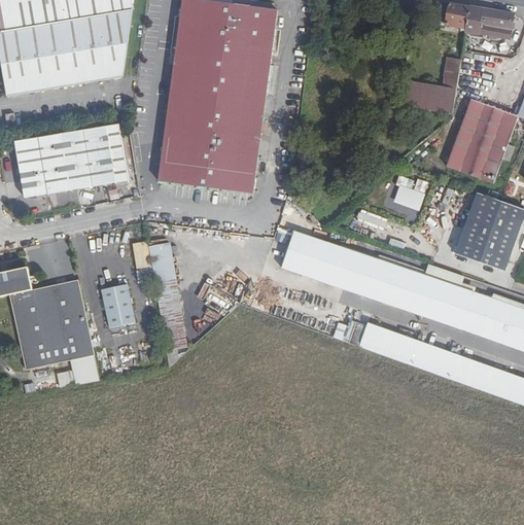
[(111,11),(108,0),(0,0),(0,8),(4,30),(111,11)]
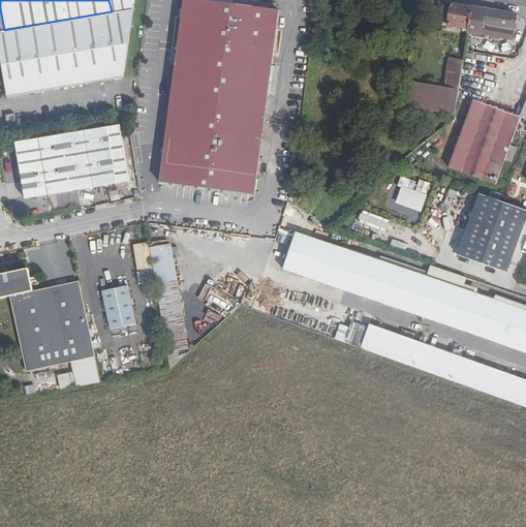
[(109,0),(112,11),(136,5),(135,0),(109,0)]
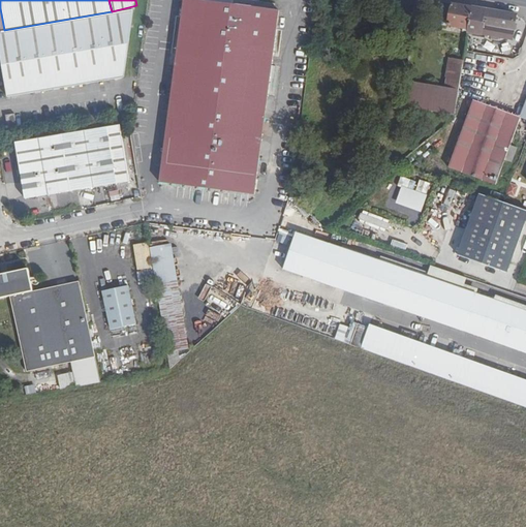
[(253,193),(278,9),(204,0),(184,0),(159,181),(253,193)]
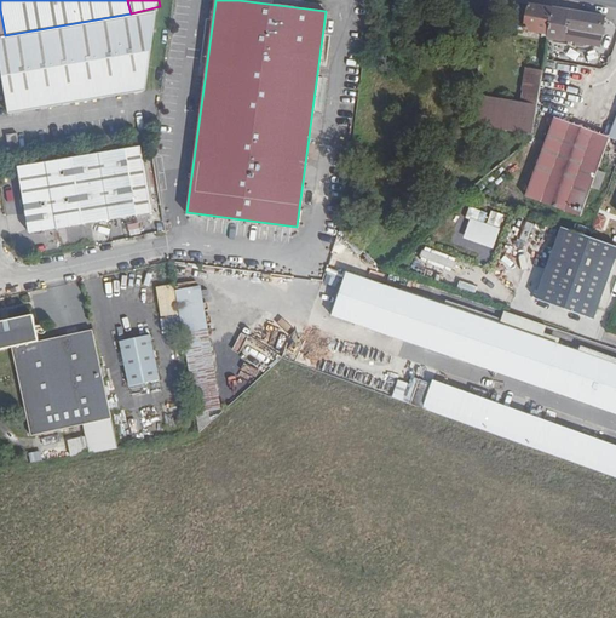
[(543,38),(548,9),(524,4),(520,24),(514,23),(514,19),(510,19),(508,29),(540,33),(539,36),(543,38)]
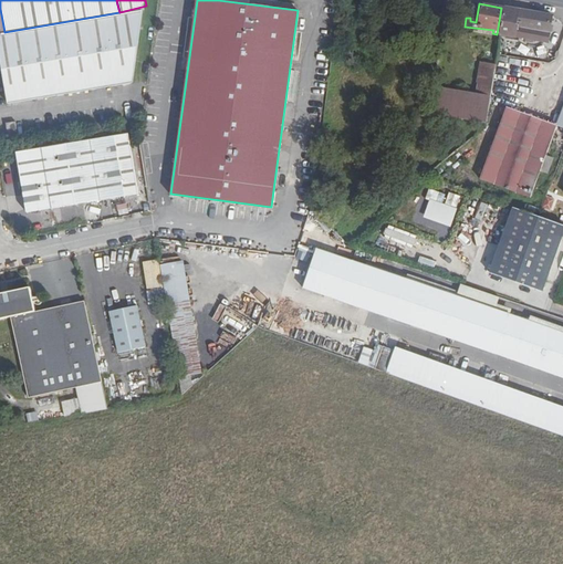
[(501,8),(497,34),(513,37),(515,25),(546,31),(548,24),(550,16),(501,8)]
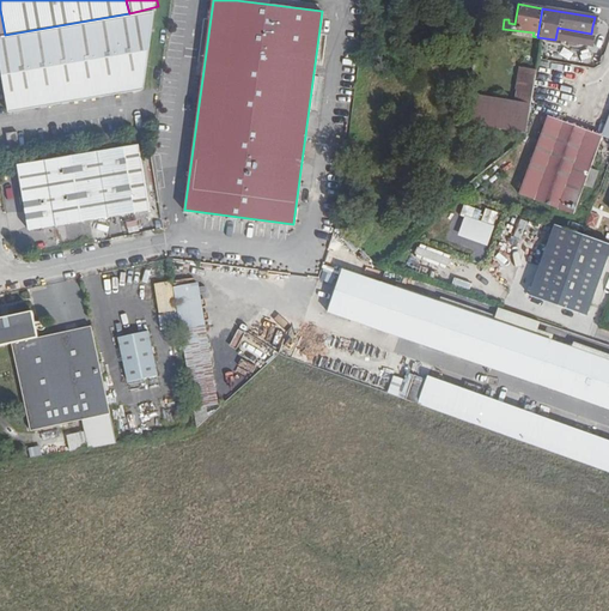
[(157,11),(0,37),(0,52),(10,110),(147,89),(157,11)]
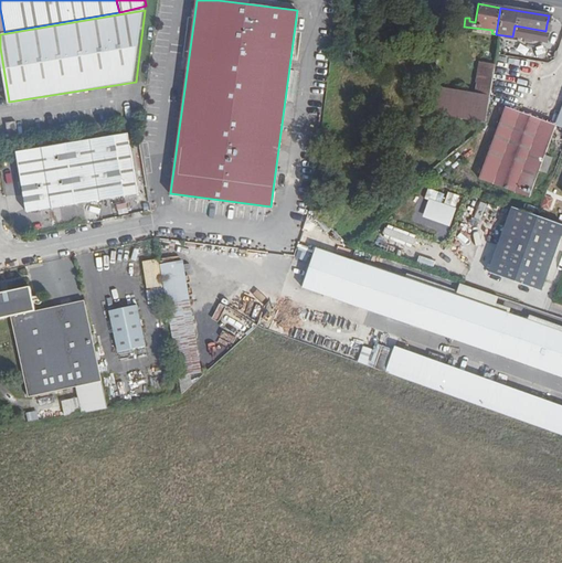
[(472,96),(443,91),(428,88),(424,113),(481,121),(491,66),(477,64),(472,96)]
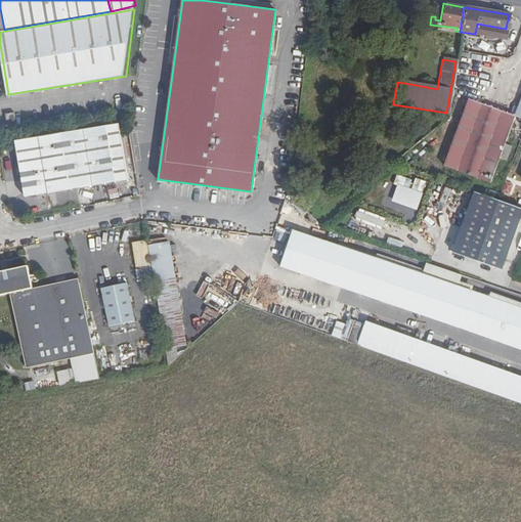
[(466,99),(442,166),(489,181),(513,116),(466,99)]
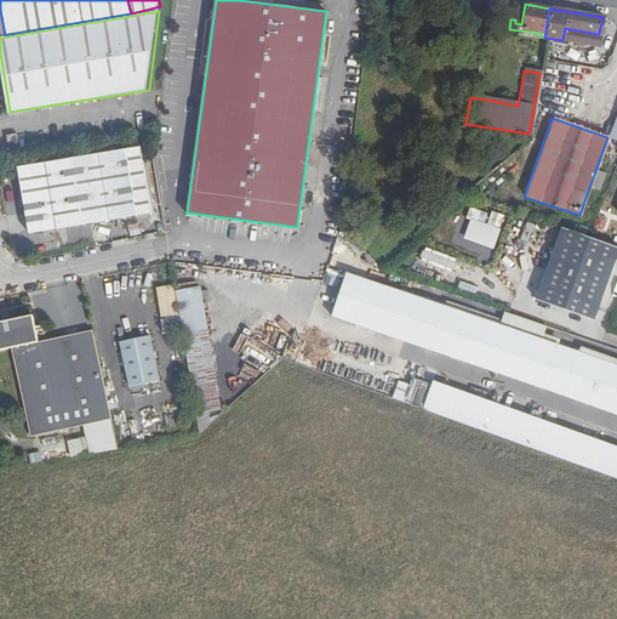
[(4,134),(5,147),(15,146),(13,132),(4,134)]
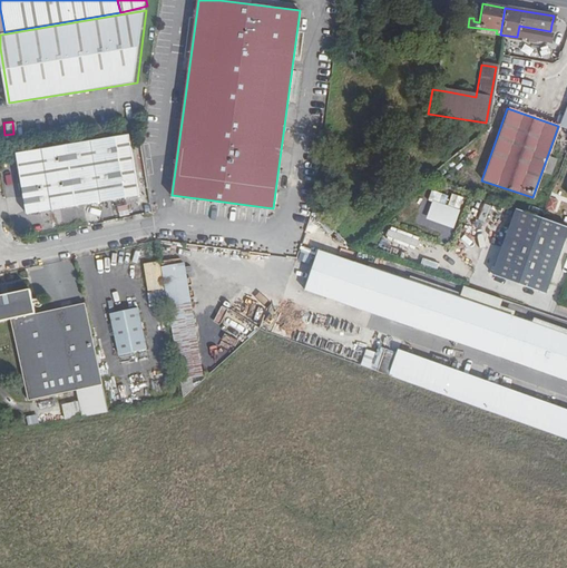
[(129,131),(16,152),(27,212),(140,193),(129,131)]
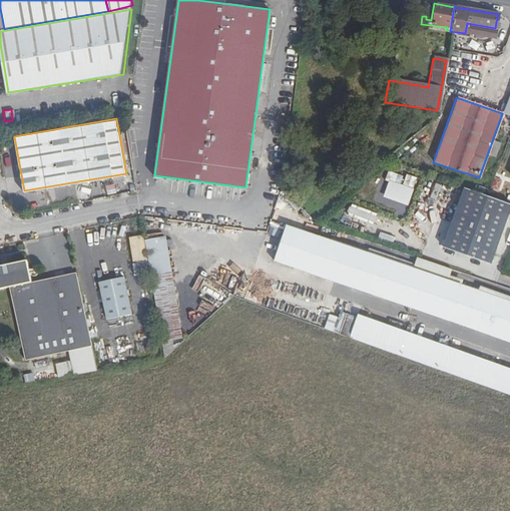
[(413,134),(391,153),(395,157),(417,138),(413,134)]
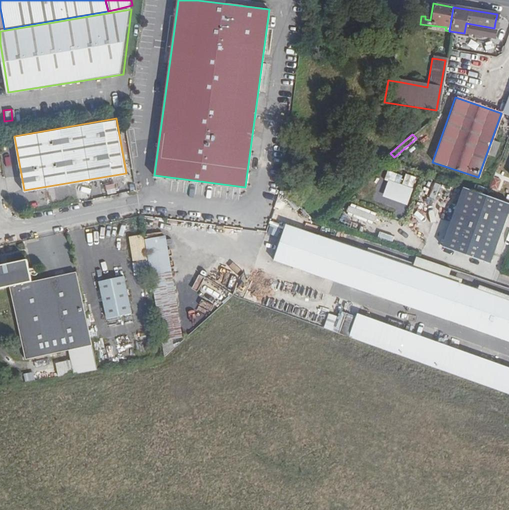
[(408,203),(415,175),(404,172),(403,174),(387,169),(384,179),(387,180),(383,197),(408,203)]
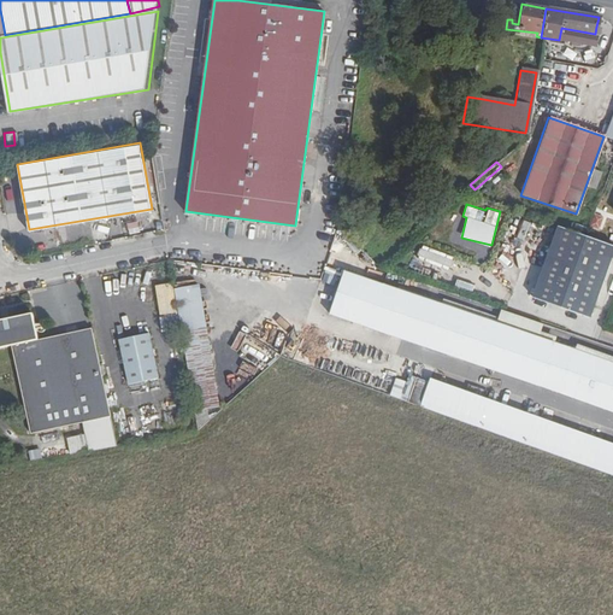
[(587,318),(612,245),(584,235),(555,226),(530,298),(587,318)]
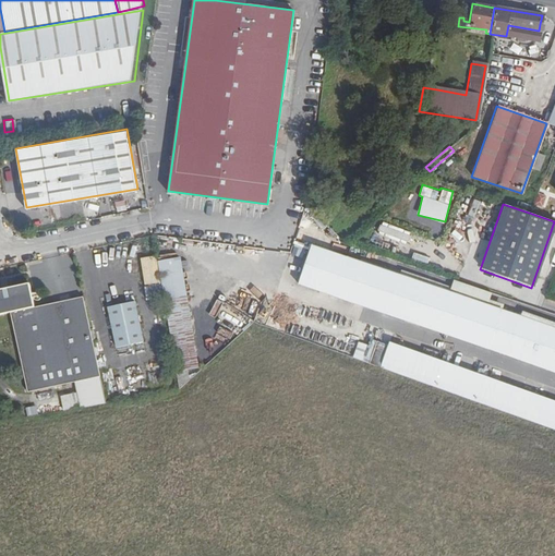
[(427,224),(429,216),(418,214),(417,221),(427,224)]
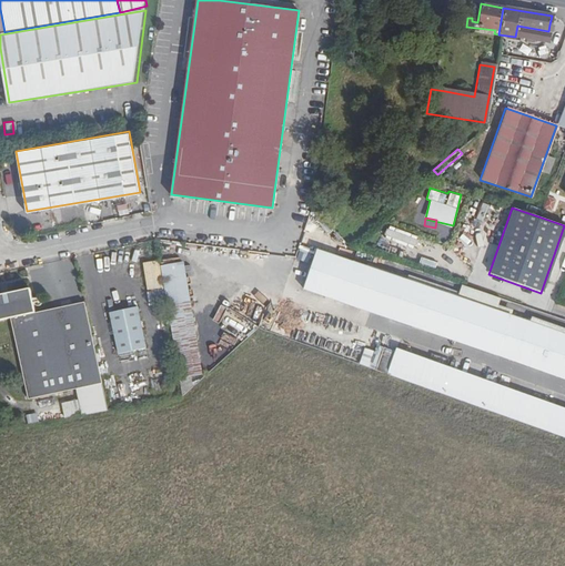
[(475,249),(481,234),(475,232),(470,246),(475,249)]
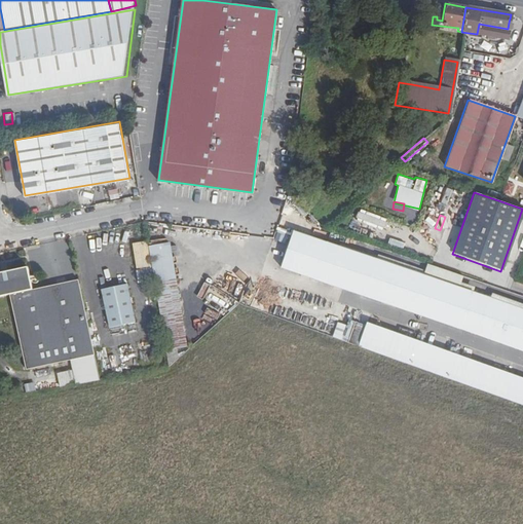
[(522,310),(295,229),(282,265),(522,351),(522,310)]
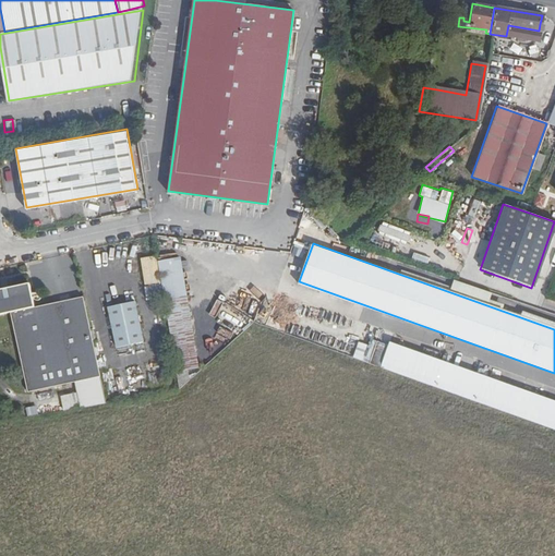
[(164,300),(155,253),(140,256),(145,282),(151,281),(155,302),(164,300)]
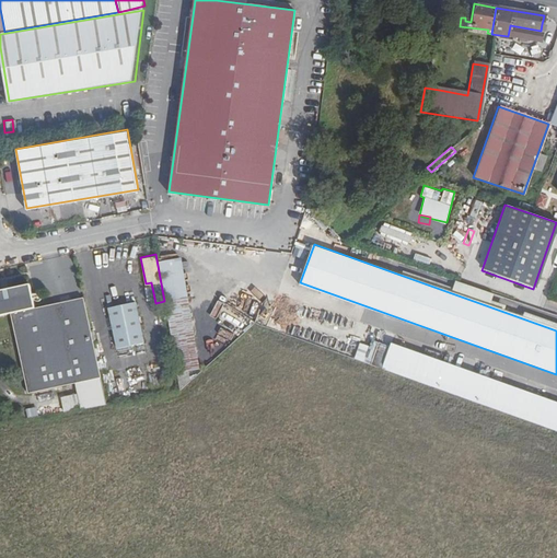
[(160,263),(176,371),(199,367),(181,259),(160,263)]
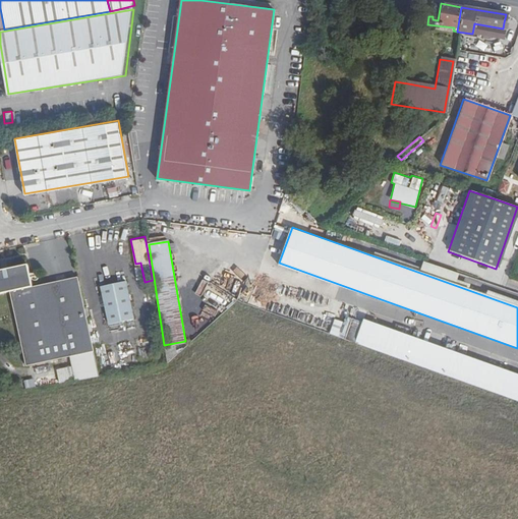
[(91,349),(74,274),(30,284),(24,262),(0,267),(0,291),(6,290),(23,365),(91,349)]
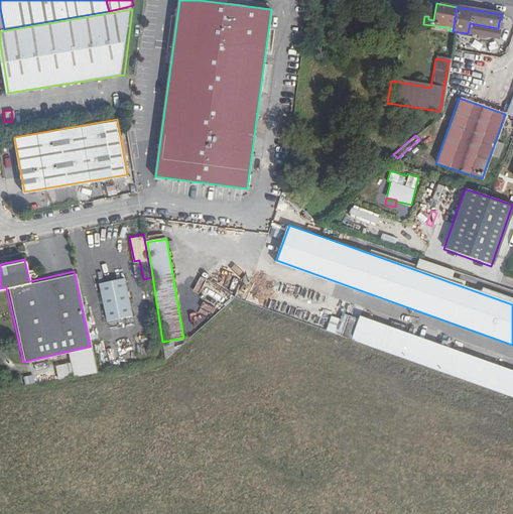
[(221,266),(214,278),(226,286),(234,274),(221,266)]
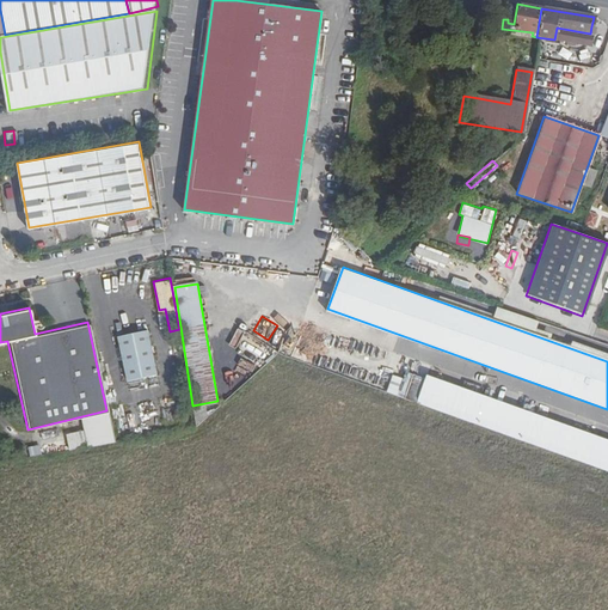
[(155,371),(147,329),(120,334),(128,378),(155,371)]
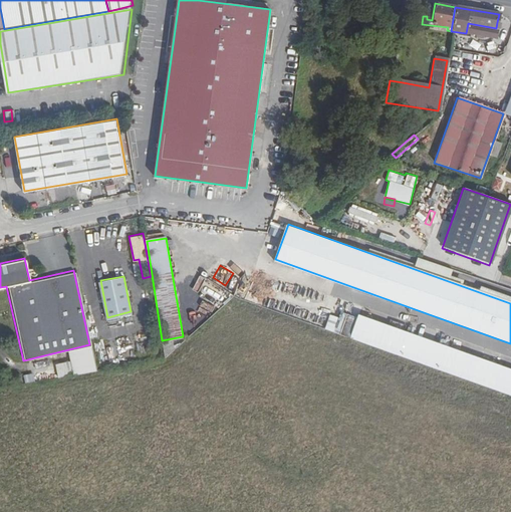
[(153,291),(151,276),(143,278),(146,293),(153,291)]
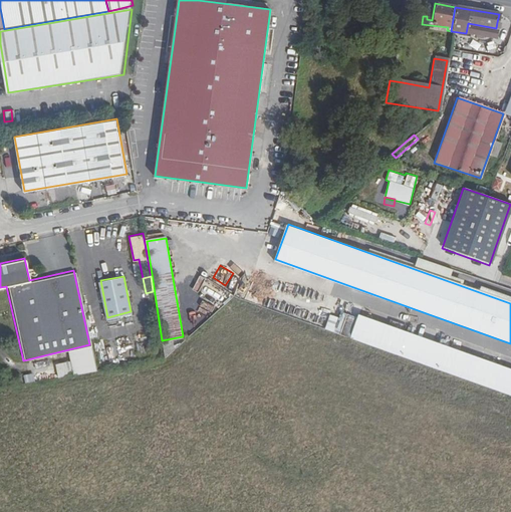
[(346,323),(348,313),(340,311),(339,316),(328,313),(325,329),(341,333),(344,322),(346,323)]
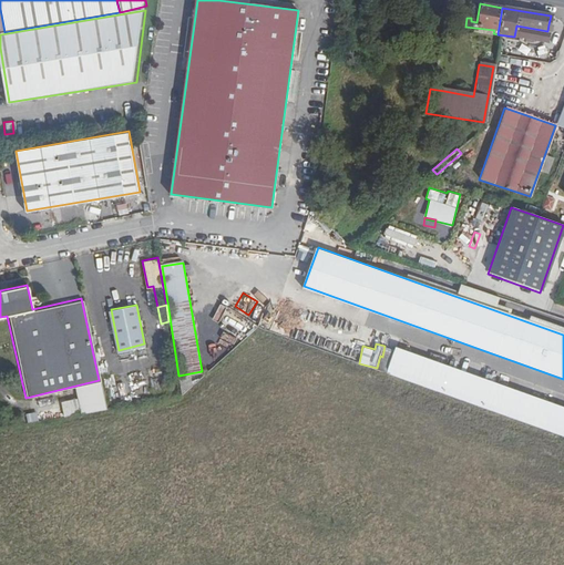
[(563,413),(392,352),(386,373),(563,437),(563,413)]
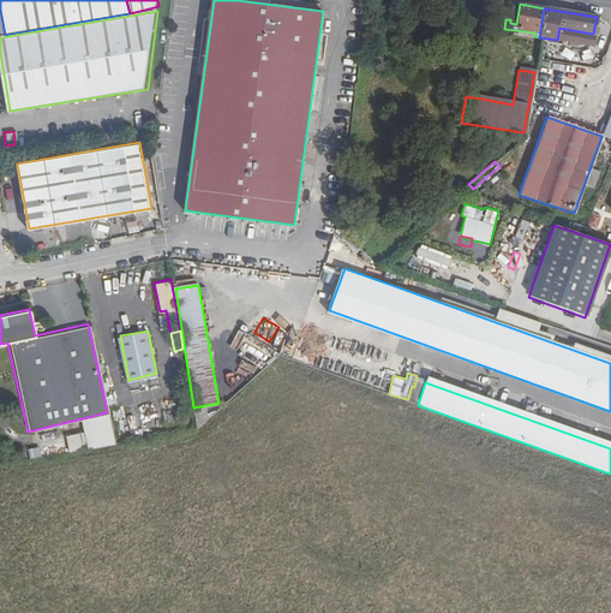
[(41,444),(42,452),(64,452),(64,442),(41,444)]
